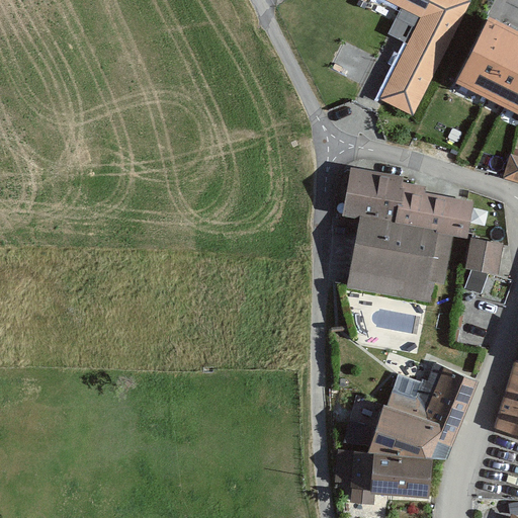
[(357,90),(413,114),(471,1),(468,0),(353,0),(351,4),(391,22),(357,90)]
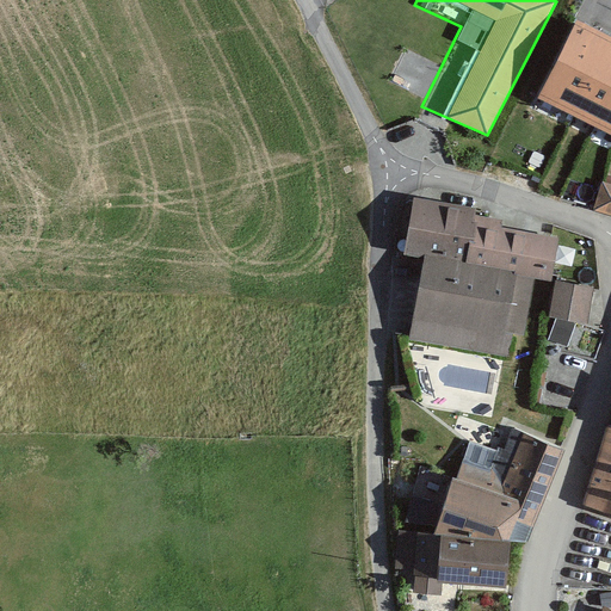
[(610,0),(581,0),(545,81),(610,106),(610,0)]
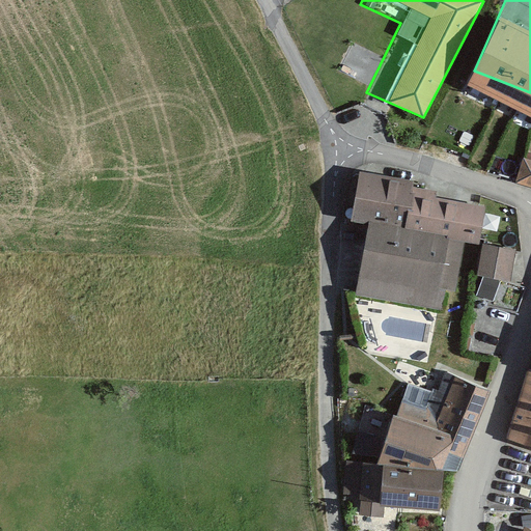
[(530,92),(474,71),(445,147),(516,170),(523,160),(525,152),(527,146),(530,134),(530,132),(530,92)]
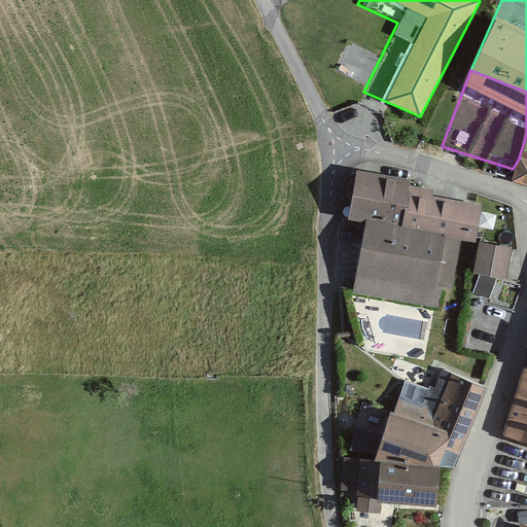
[(526,183),(526,156),(522,155),(514,180),(526,183)]
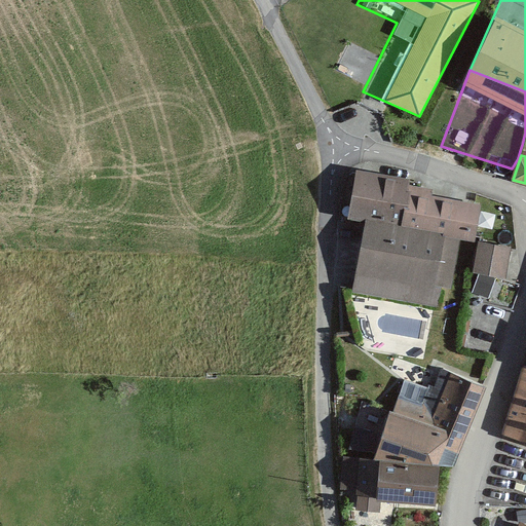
[(368,219),(403,227),(407,203),(423,194),(425,185),(358,173),(349,215),(368,219)]
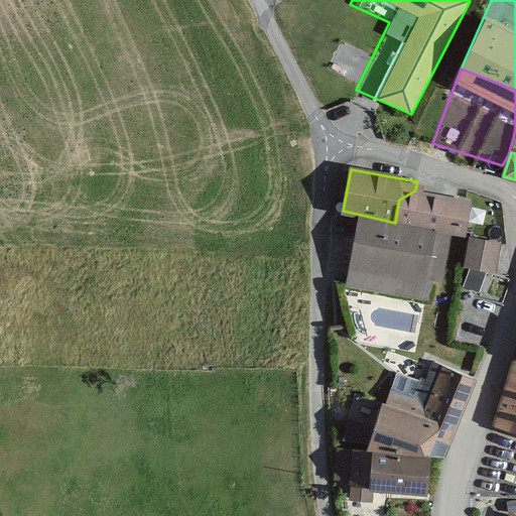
[(473,200),(415,190),(399,200),(395,223),(435,229),(467,236),(473,200)]
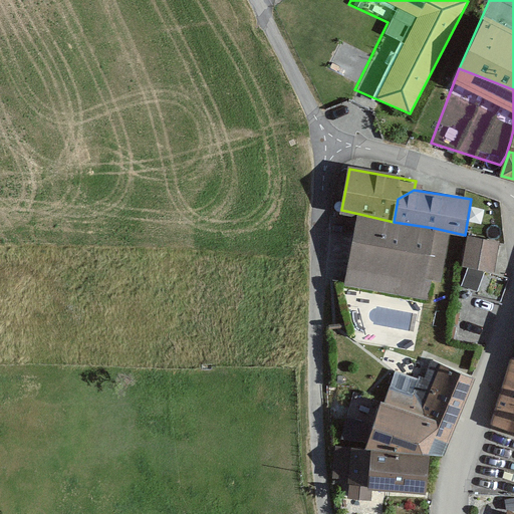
[(359,214),(345,283),(424,297),(434,228),(394,222),(359,214)]
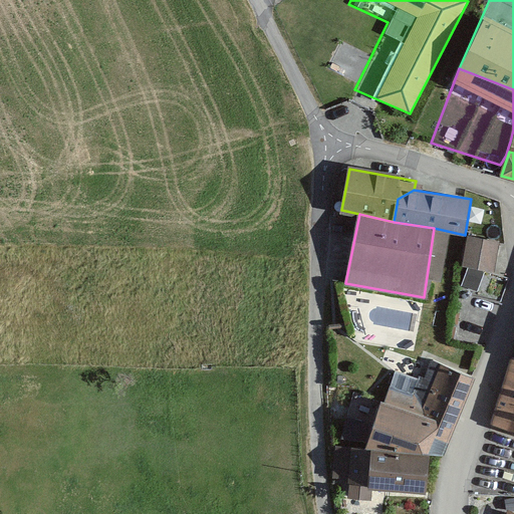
[(469,235),(463,267),(494,273),(501,242),(469,235)]
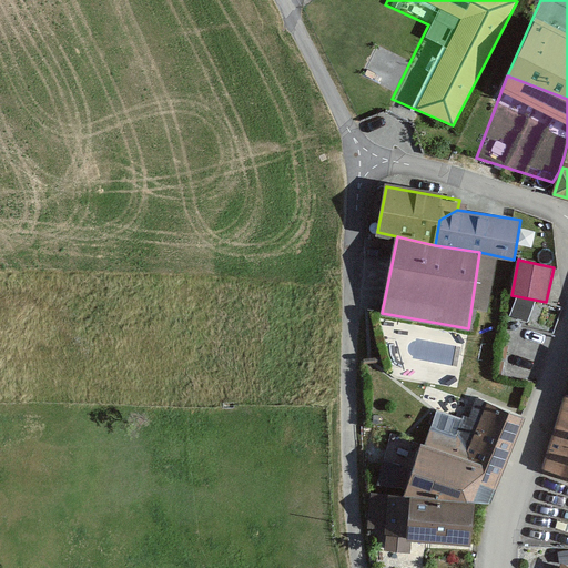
[(499,488),(525,418),(482,399),(458,453),(425,439),(403,495),(479,504),(484,484),(499,488)]
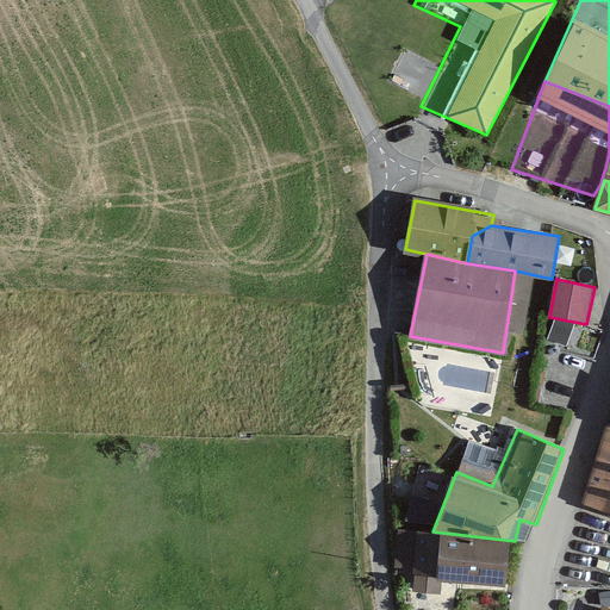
[(609,434),(587,504),(609,511),(609,434)]
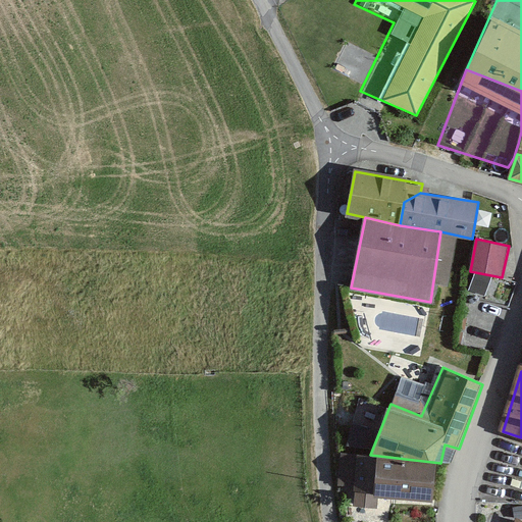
[(435,503),(440,463),(370,455),(337,452),(338,481),(355,483),(354,505),(376,507),(376,496),(435,503)]
